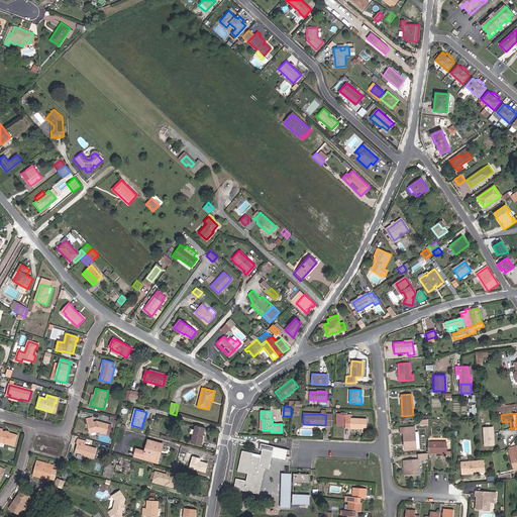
[(345,425),(345,414),(337,414),(336,425),(345,425)]
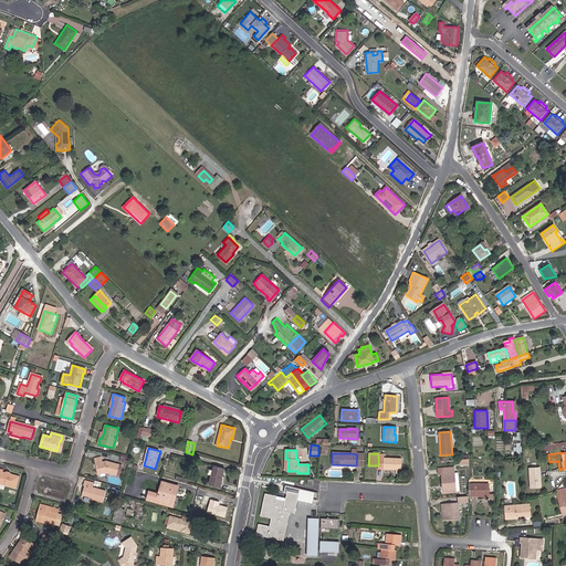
[(401,470),(401,459),(384,458),(384,454),(378,453),(378,465),(378,469),(401,470)]
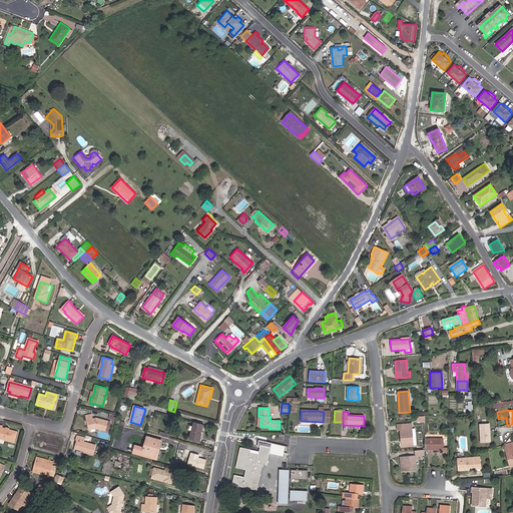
[(96,427),(96,428),(106,431),(106,428),(109,428),(110,422),(96,418),(93,419),(92,414),(86,416),(89,428),(95,426),(96,427)]
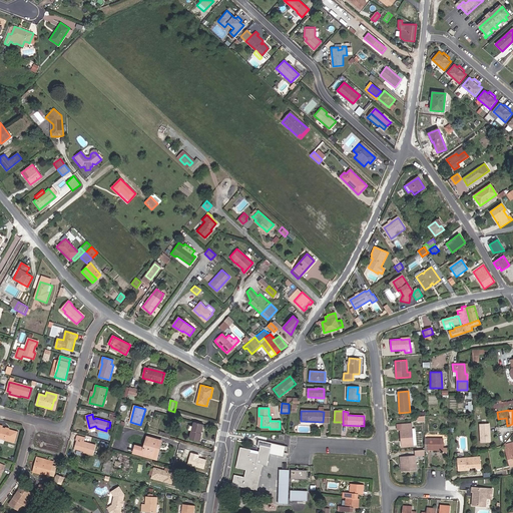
[(199,442),(201,434),(203,425),(194,423),(193,427),(192,430),(191,432),(190,440),(199,442)]
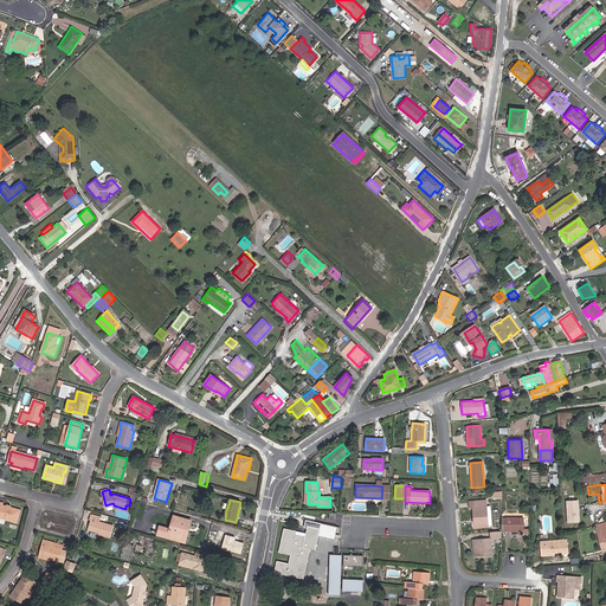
[(476,521),(477,527),(488,526),(485,507),(487,507),(487,500),(469,501),(469,508),(472,507),(474,521),(476,521)]
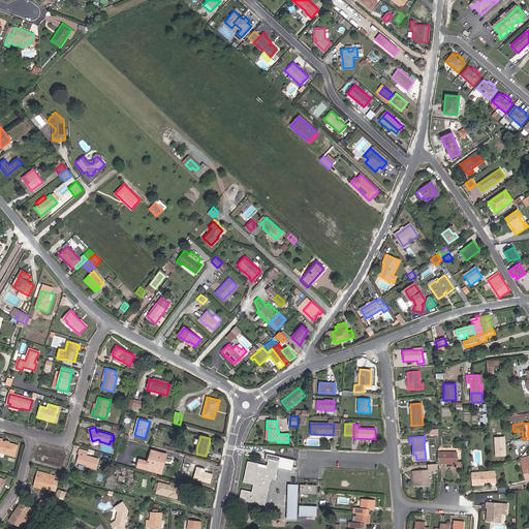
[(506,436),(495,436),(495,456),(506,456),(506,436)]
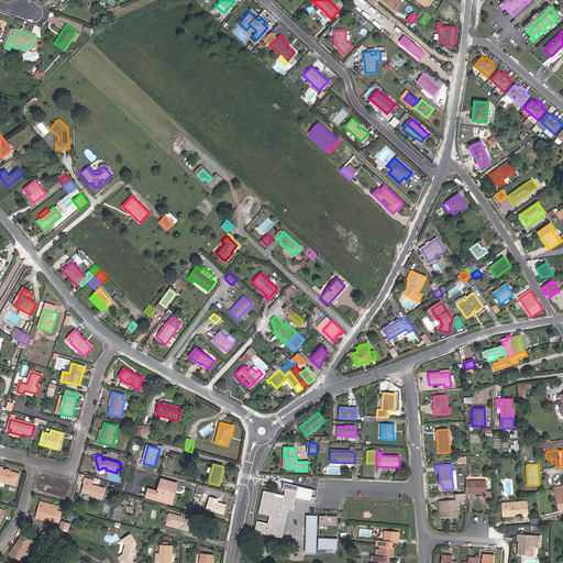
[(0,467),(0,481),(15,485),(19,474),(2,470),(2,468),(0,467)]
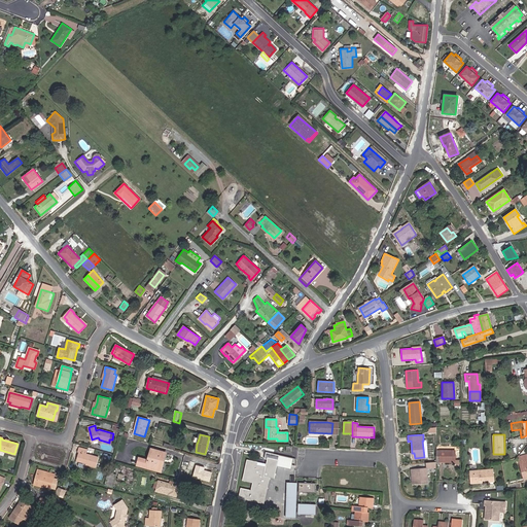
[(79,453),(77,460),(85,463),(85,464),(96,467),(99,457),(86,454),(88,450),(80,448),(78,453),(79,453)]
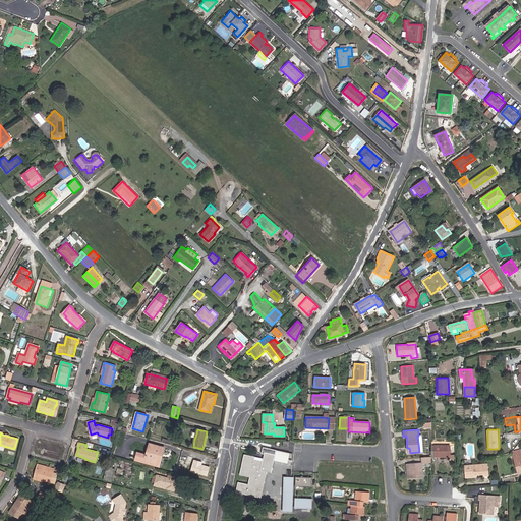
[(160,452),(162,447),(150,445),(147,456),(137,453),(135,460),(157,466),(159,457),(157,456),(158,452),(160,452)]
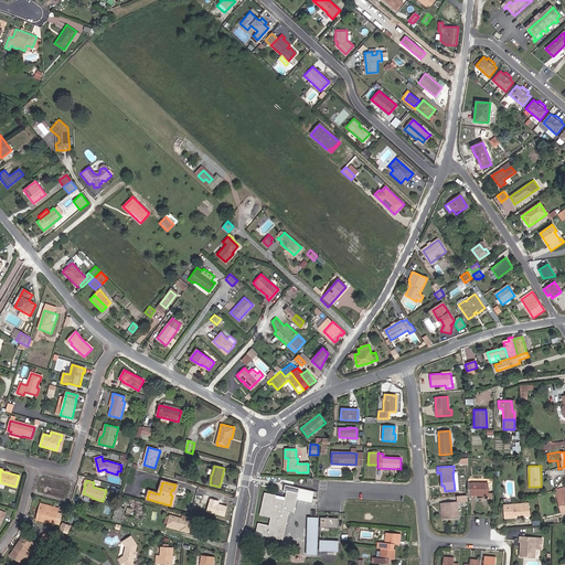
[(488,494),(488,492),(488,482),(468,482),(468,494),(488,494)]
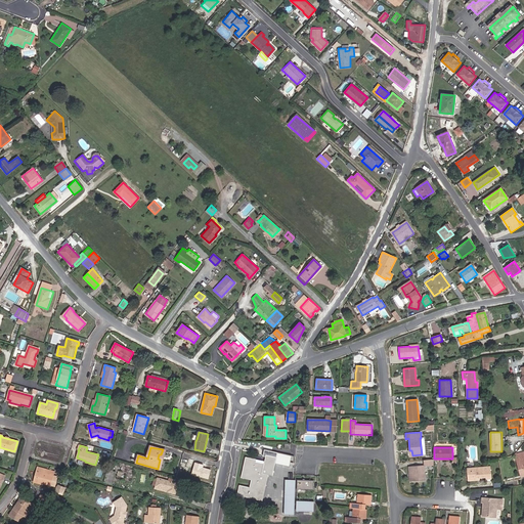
[(166,450),(163,449),(161,454),(159,454),(158,459),(160,460),(158,469),(161,469),(166,450)]
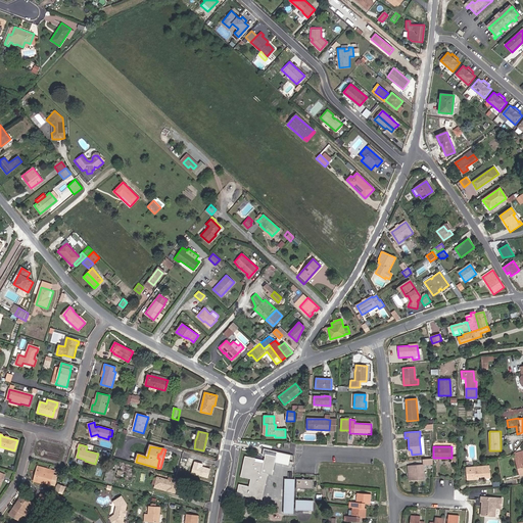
[(277,452),(265,448),(263,456),(265,456),(264,461),(245,457),(240,477),(250,479),(249,486),(239,484),(237,494),(262,500),(268,474),(272,475),(275,462),(277,452)]
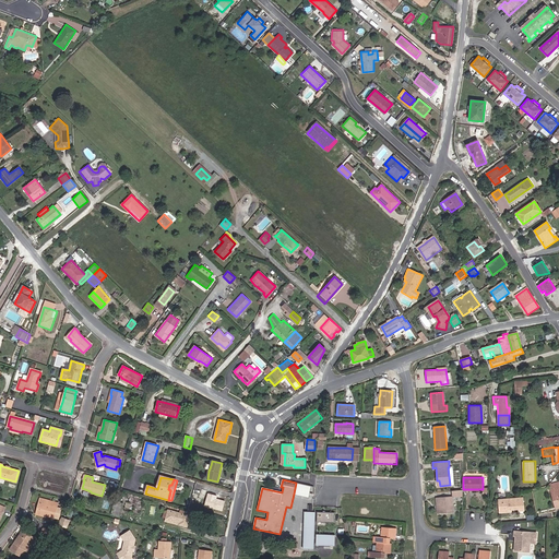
[(296,483),(294,494),(309,497),(311,486),(296,483)]
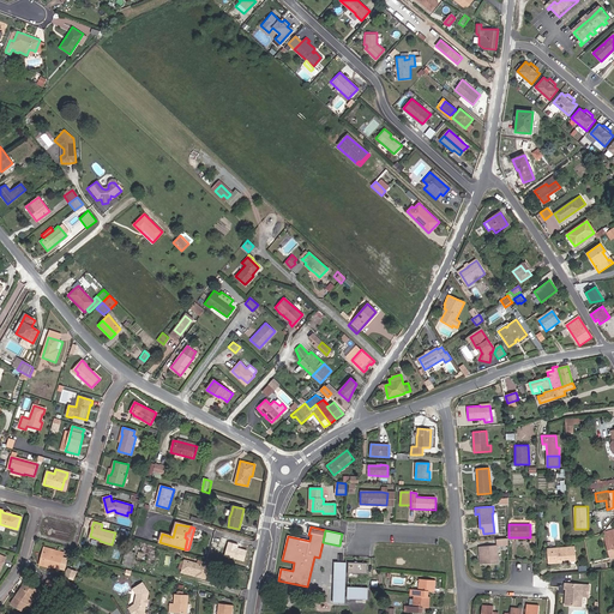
[(497,563),(495,545),(482,546),(483,564),(497,563)]
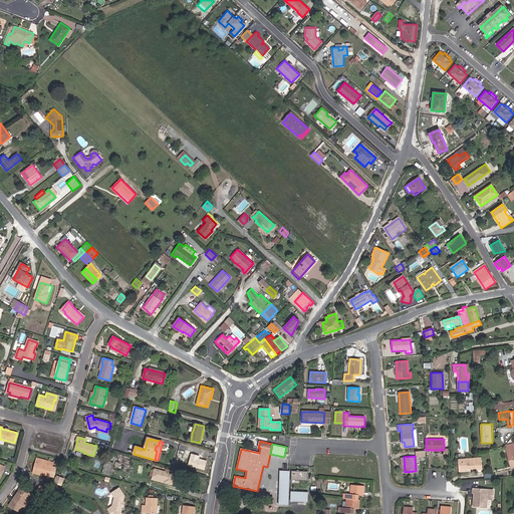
[(481,457),(466,459),(467,462),(458,462),(459,472),(468,471),(467,469),(470,469),(476,468),(477,470),(482,469),(481,457)]
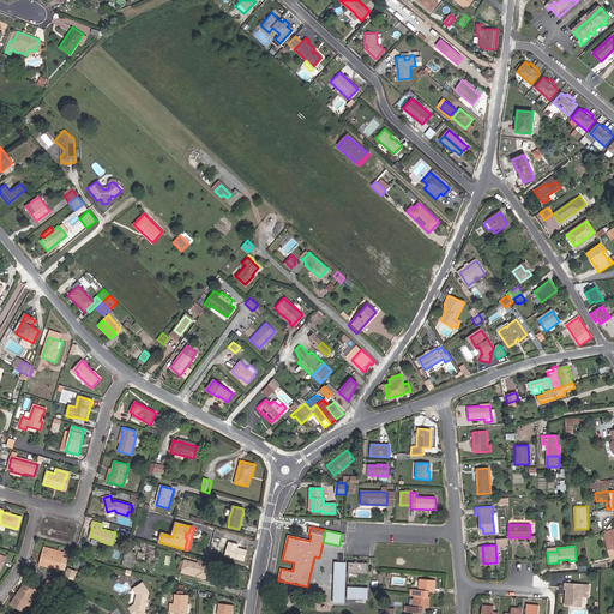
[(60,570),(64,558),(53,555),(54,551),(43,548),(42,554),(44,555),(42,565),(49,566),(60,570)]
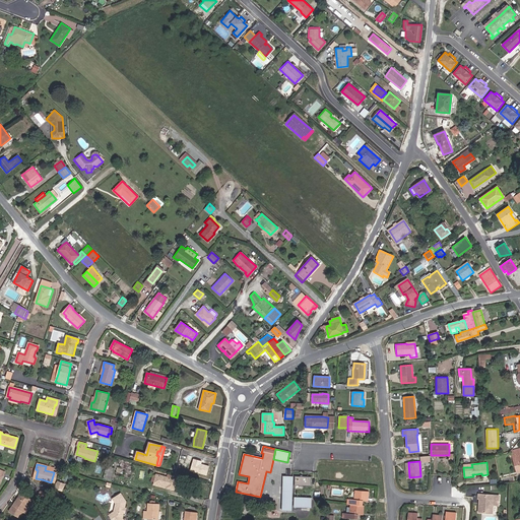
[(105,478),(111,480),(115,469),(112,468),(113,465),(109,464),(105,478)]
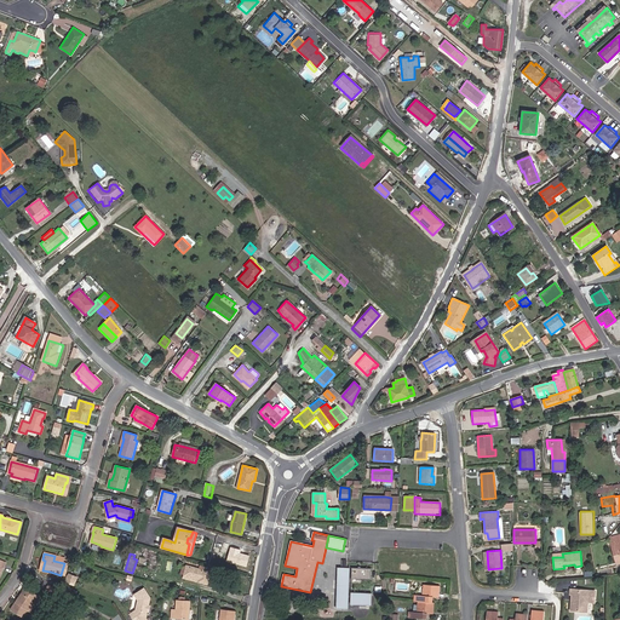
[(207,585),(211,573),(188,567),(185,577),(200,580),(200,583),(207,585)]
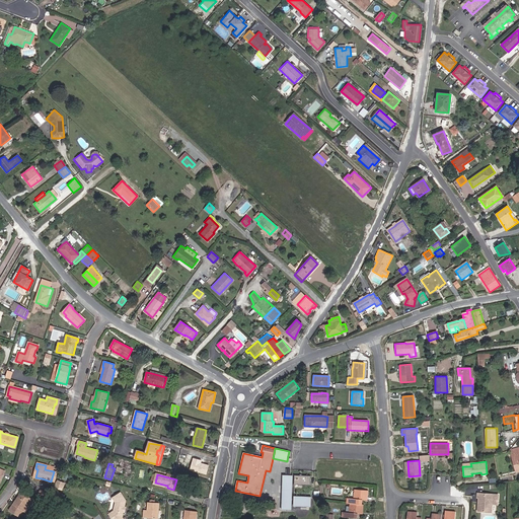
[(292,475),(283,475),(282,510),(287,510),(291,510),(292,475)]
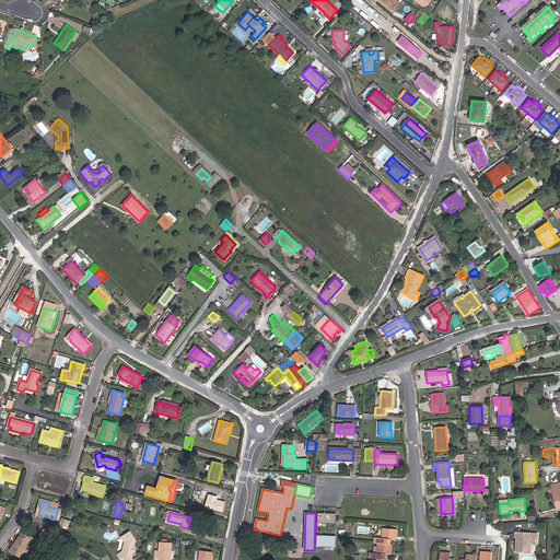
[(335,524),(335,514),(318,513),(317,523),(335,524)]
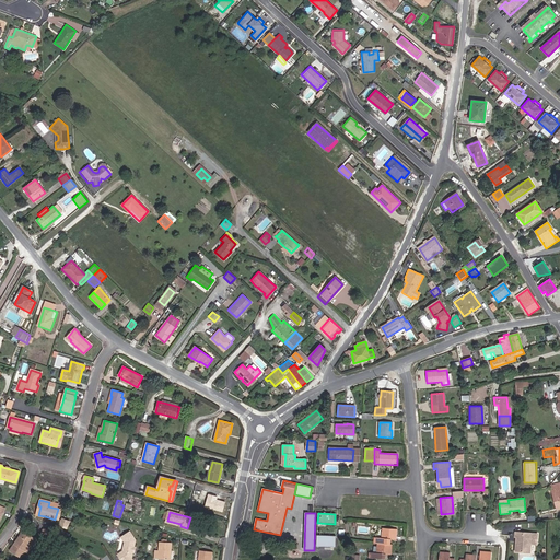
[(68,528),(70,521),(62,517),(60,525),(68,528)]
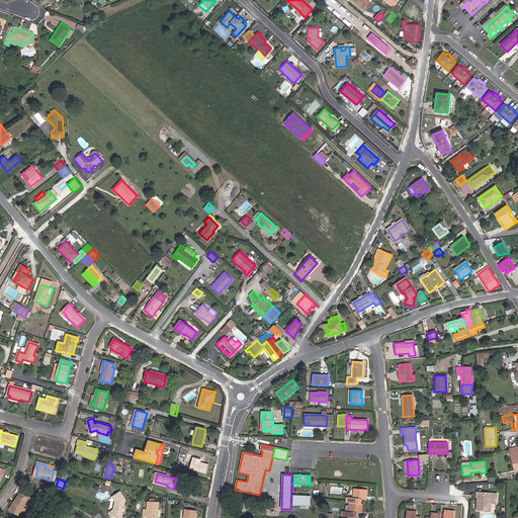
[(349,503),(360,504),(360,499),(366,499),(367,490),(354,489),(353,498),(346,497),(346,502),(349,503)]
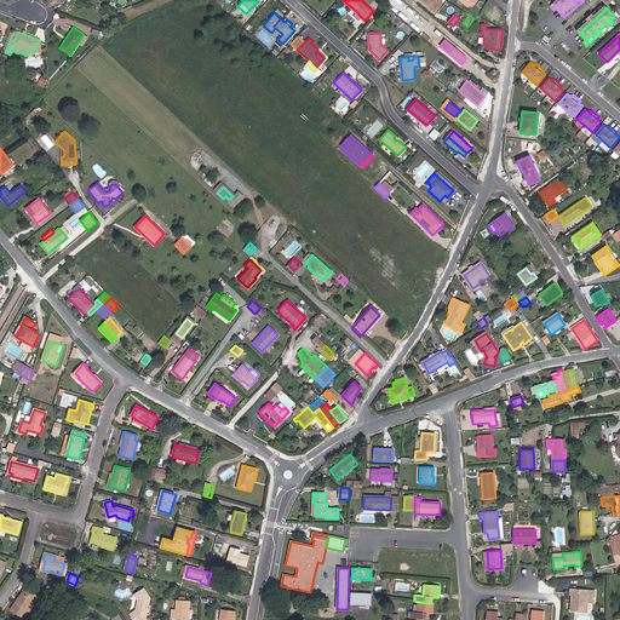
[(34,602),(36,603),(40,598),(27,589),(17,603),(16,603),(11,610),(23,619),(28,612),(27,612),(34,602)]
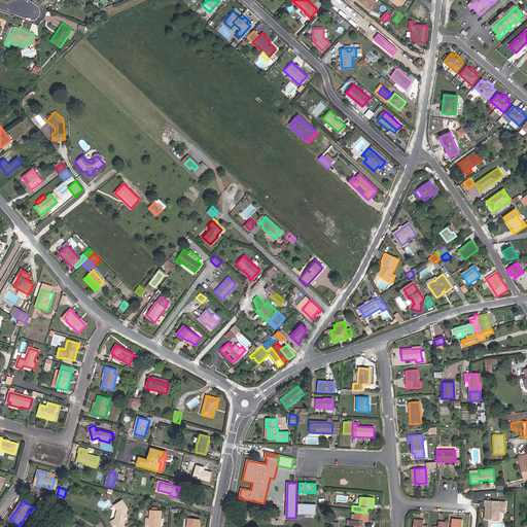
[(123,500),(114,505),(117,511),(115,518),(117,521),(112,524),(113,526),(125,526),(126,521),(125,520),(126,518),(127,517),(128,508),(123,500)]
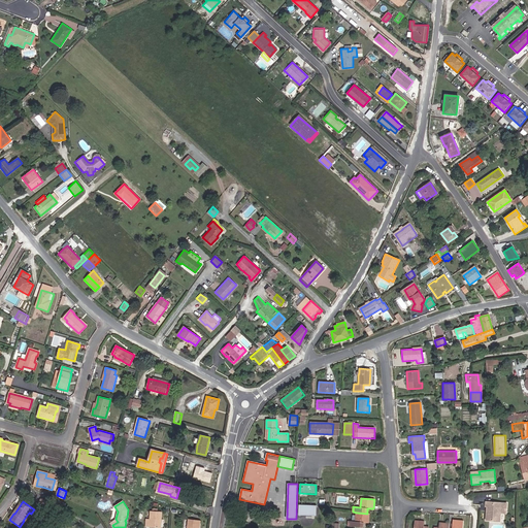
[(507,513),(508,502),(486,501),(485,505),(487,505),(487,507),(488,507),(488,509),(487,510),(486,520),(495,520),(496,515),(500,513),(501,513),(507,513)]
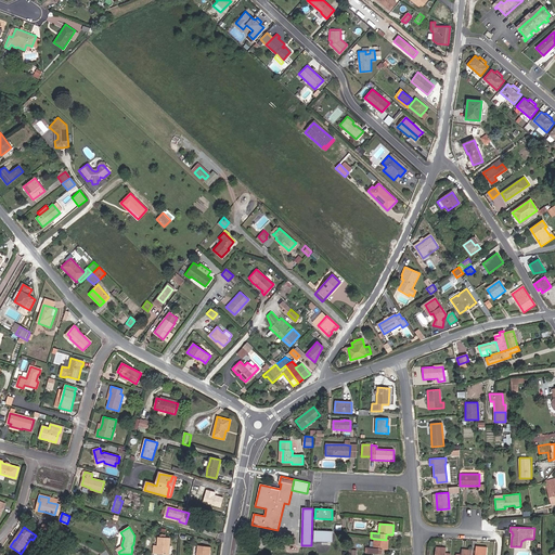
[(55,538),(56,538),(60,539),(65,541),(71,530),(64,528),(64,529),(60,528),(55,537),(55,538)]
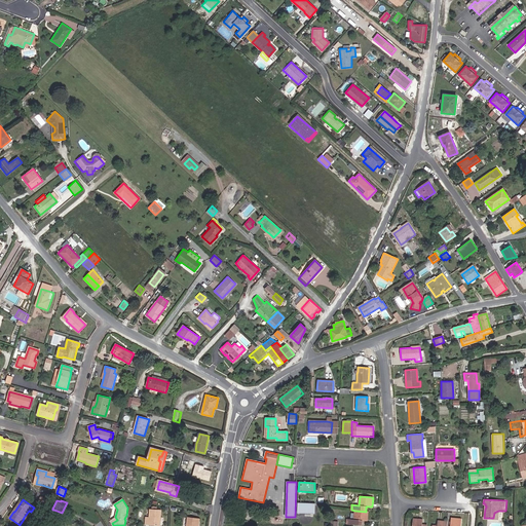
[(315,503),(298,503),(298,513),(315,514),(315,503)]
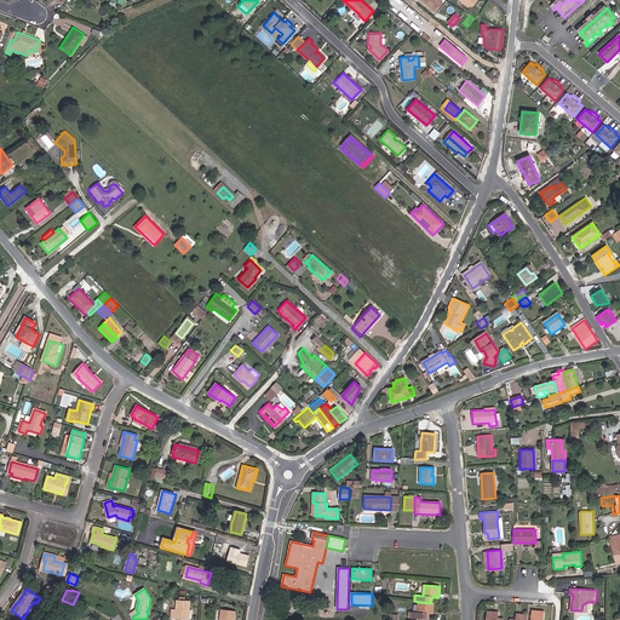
[(172,609),(171,619),(187,619),(188,619),(190,602),(177,601),(176,610),(172,609)]
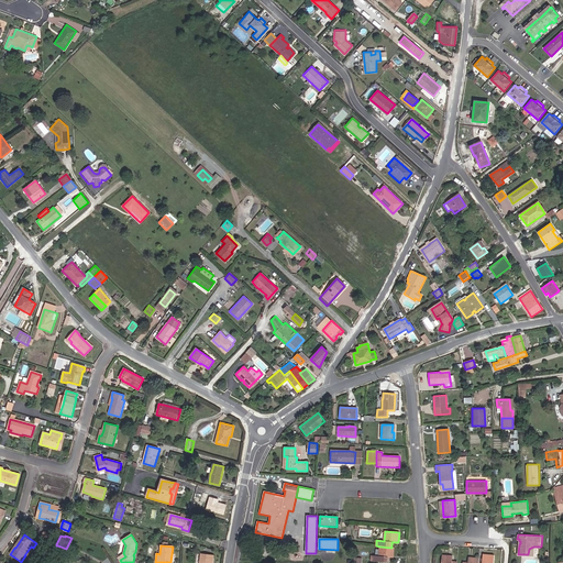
[(392,548),(379,547),(378,556),(371,555),(371,561),(387,562),(387,556),(393,558),(394,548),(392,548)]
